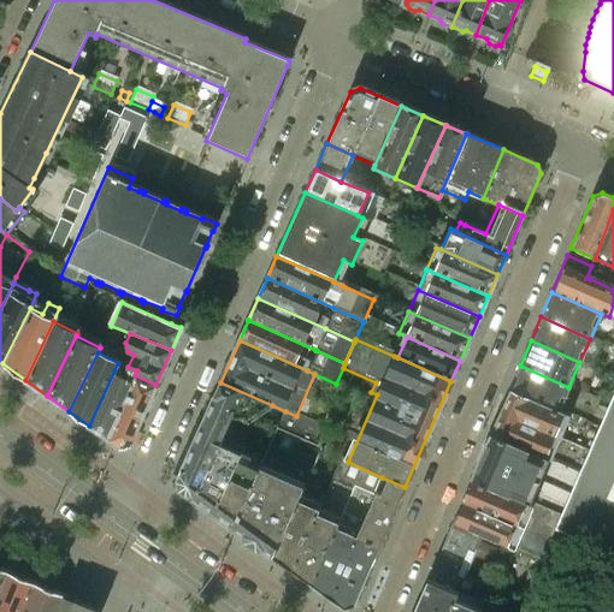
[(559,411),(568,387),(520,366),(509,391),(559,411)]
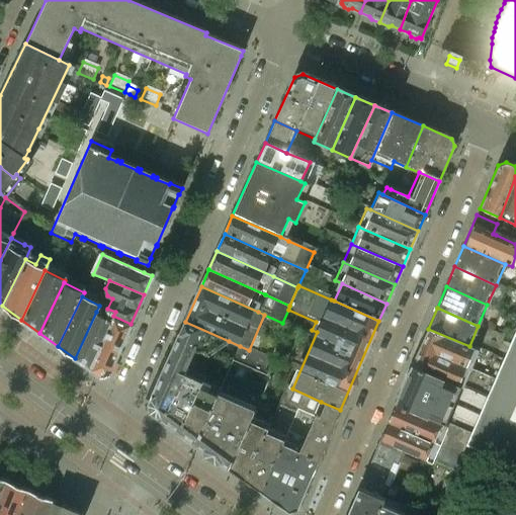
[(105,341),(102,339),(113,316),(115,312),(107,309),(104,316),(96,312),(75,358),(92,370),(105,341)]
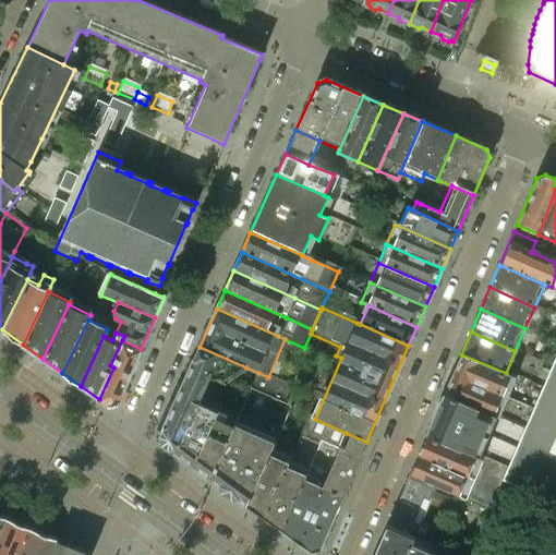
[(117,403),(141,349),(122,340),(110,365),(113,368),(99,399),(108,407),(117,403)]
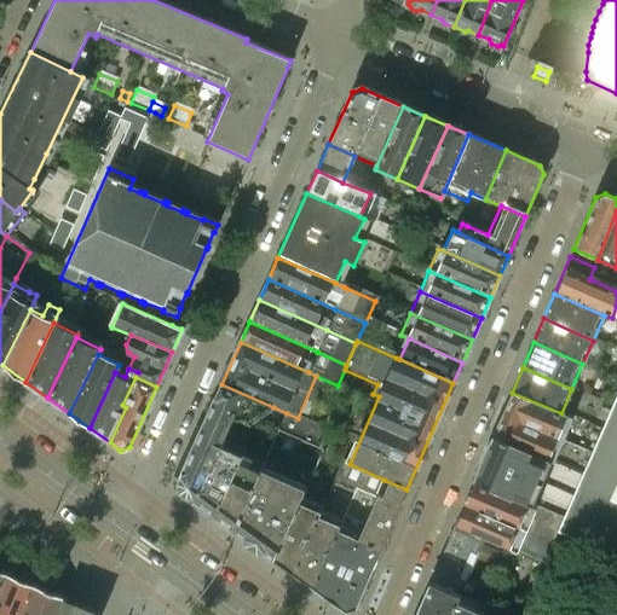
[(249,424),(274,407),(221,384),(205,423),(228,434),(231,425),(231,424),(234,418),(249,424)]
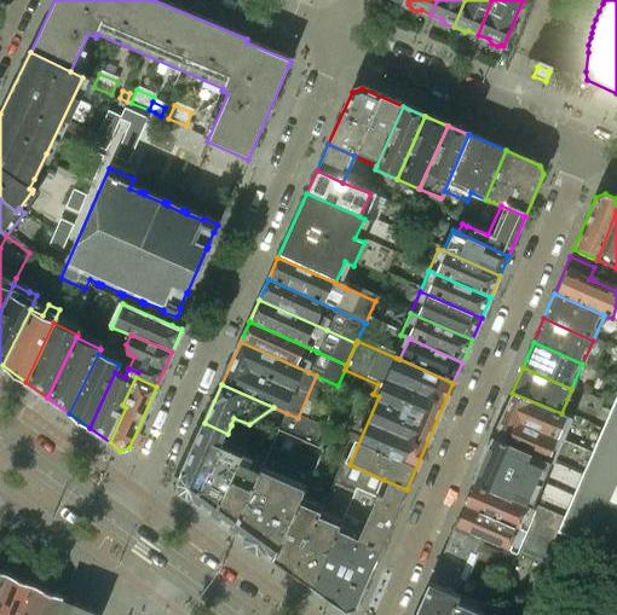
[(616,561),(616,392),(555,534),(616,561)]
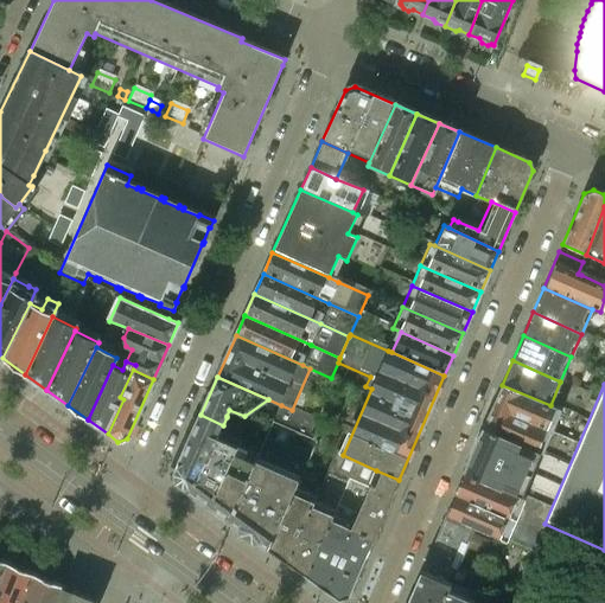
[(562,411),(551,405),(502,385),(492,406),(553,432),(562,411)]
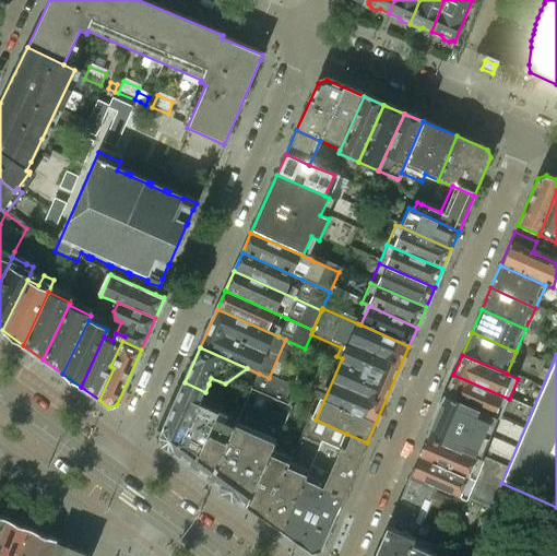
[(276,444),(292,409),(284,405),(292,388),(269,378),(259,374),(238,420),(236,425),(212,482),(247,507),(271,451),(272,451),(275,442),(276,444)]
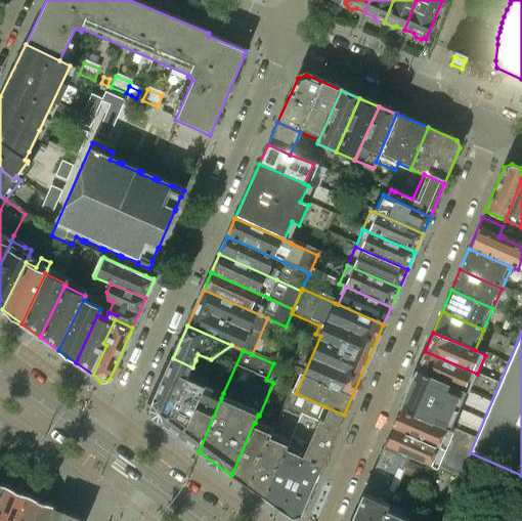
[(477,374),(425,351),(417,371),(467,392),(469,392),(477,374)]
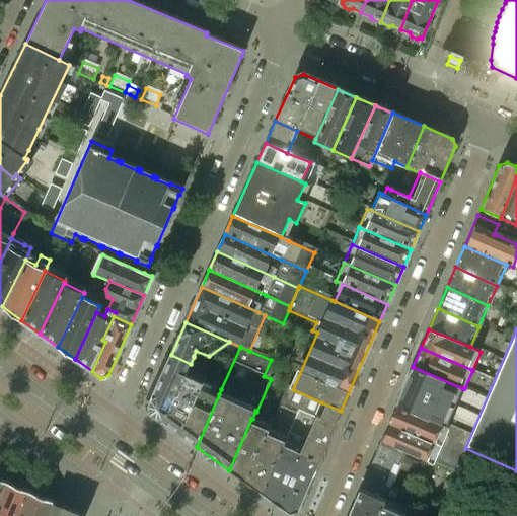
[(162,422),(185,373),(187,374),(189,369),(191,364),(171,355),(149,404),(150,414),(162,422)]
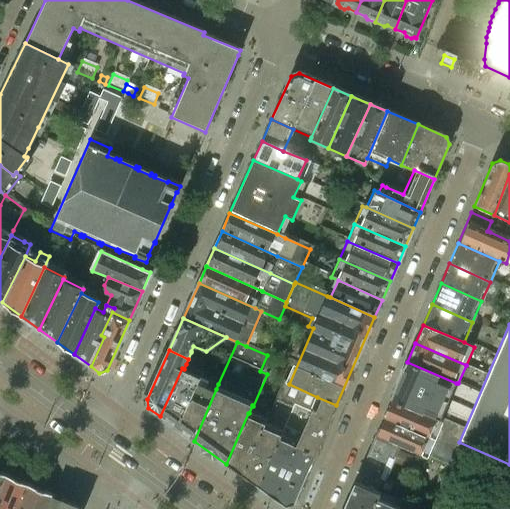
[(456,383),(407,362),(400,379),(448,401),(456,383)]
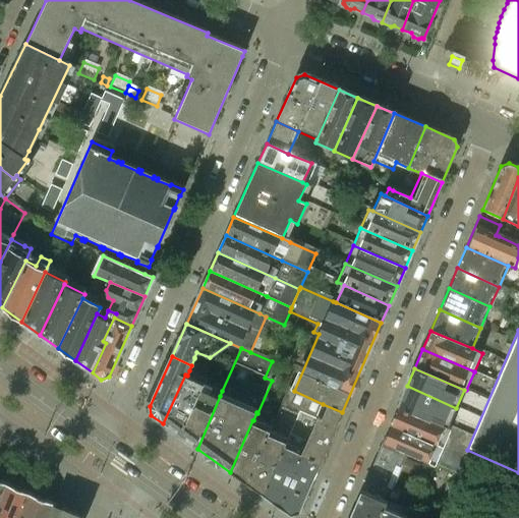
[(180,437),(204,383),(206,378),(189,370),(187,376),(185,375),(163,423),(180,437)]
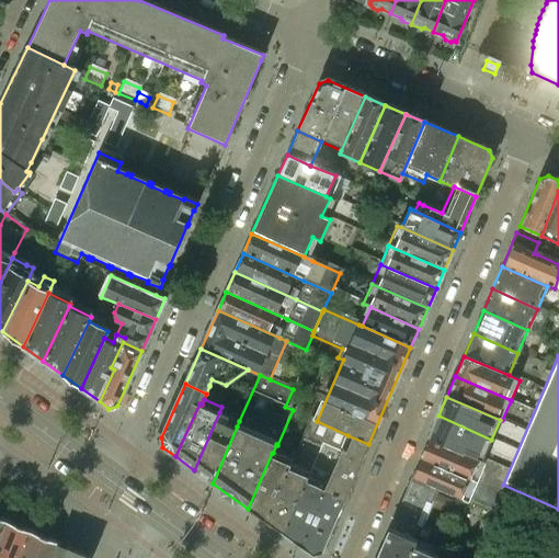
[(213,484),(237,426),(239,421),(219,412),(194,470),(213,484)]
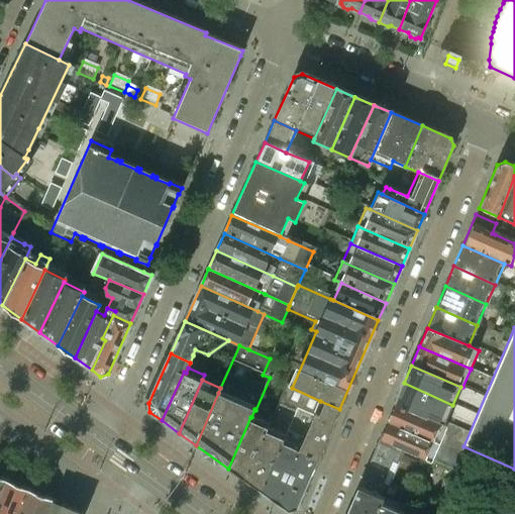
[(452,405),(404,383),(395,402),(444,423),(452,405)]
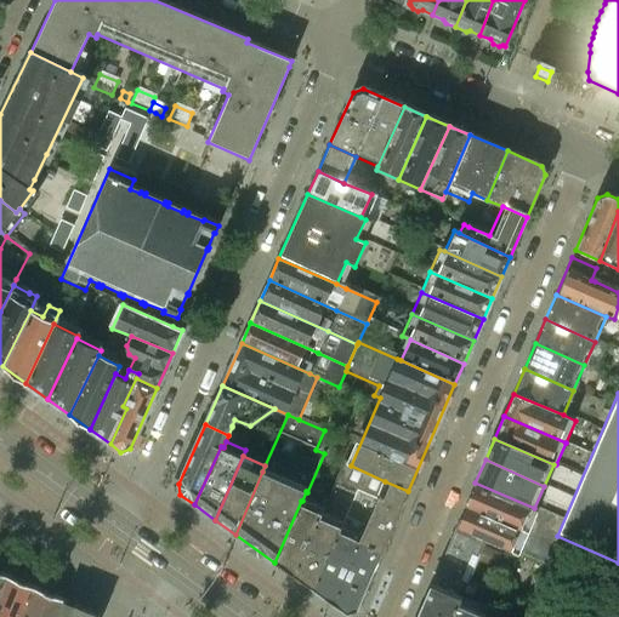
[(313,590),(342,523),(356,492),(376,501),(385,481),(351,466),(344,462),(323,509),(322,514),(294,577),(313,590)]
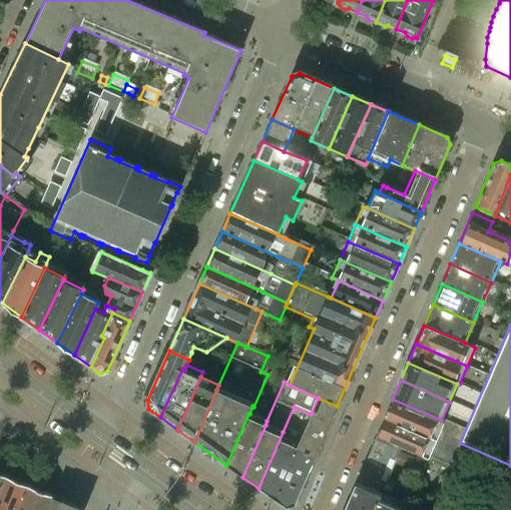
[(315,456),(337,406),(318,398),(311,414),(297,448),(315,456)]
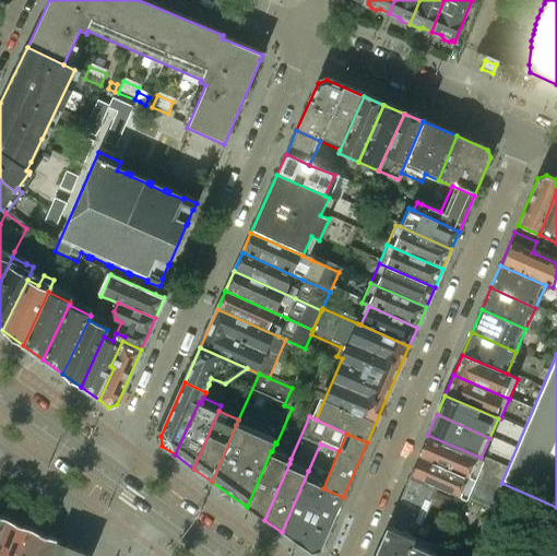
[(481,458),(427,435),(419,453),(473,477),(481,458)]
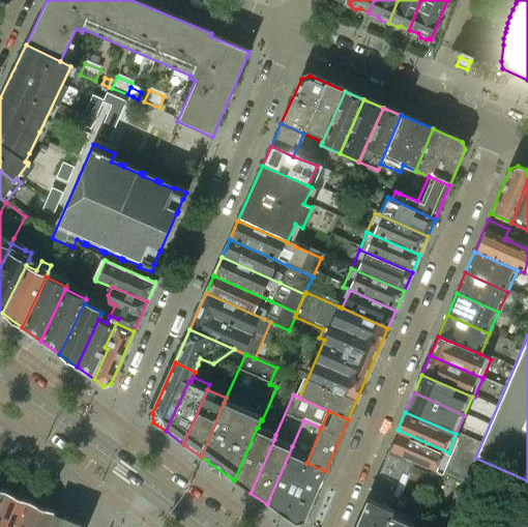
[(303,522),(325,471),(306,463),(321,428),(303,420),(292,446),(267,504),(295,525),(303,522)]
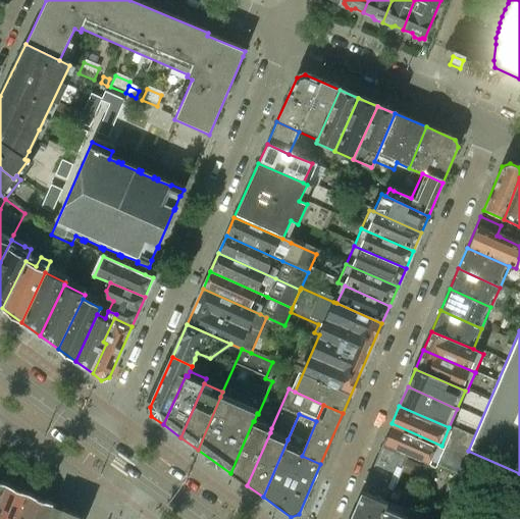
[(247,485),(270,432),(271,428),(254,421),(253,421),(230,473),(247,485)]
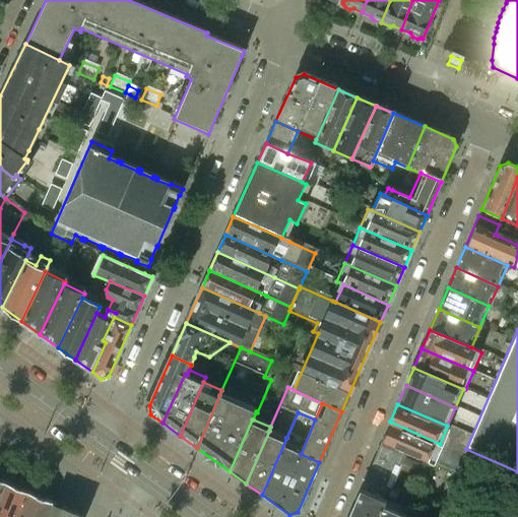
[(443,445),(440,444),(390,422),(383,439),(435,461),(443,445)]
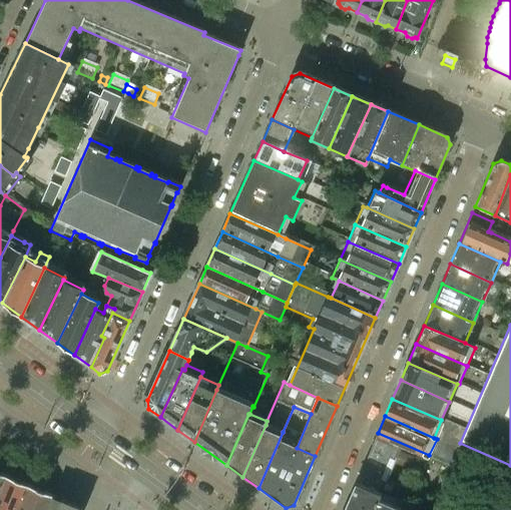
[(374,509),(380,497),(381,493),(401,449),(376,438),(343,509),(374,509)]
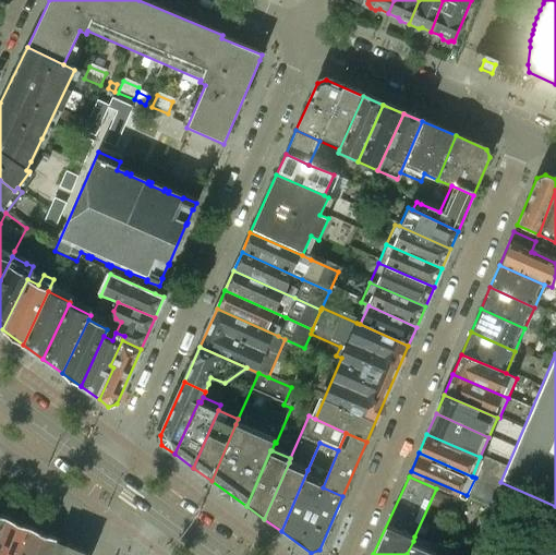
[(478,504),(481,506),(475,519),(482,522),(488,509),(492,510),(500,490),(486,484),(478,504)]
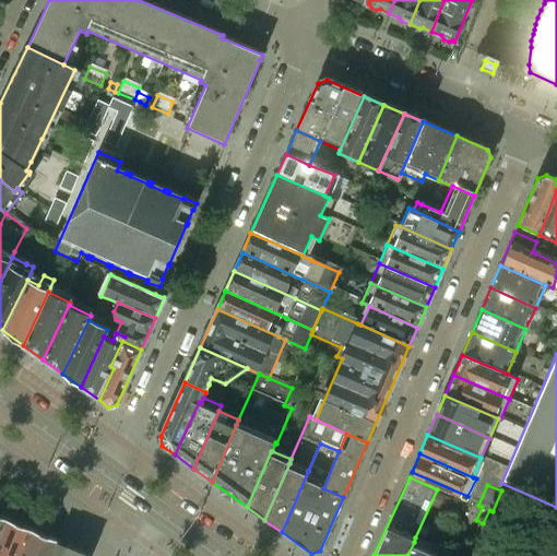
[(19,555),(30,532),(6,521),(0,534),(0,555),(19,555)]
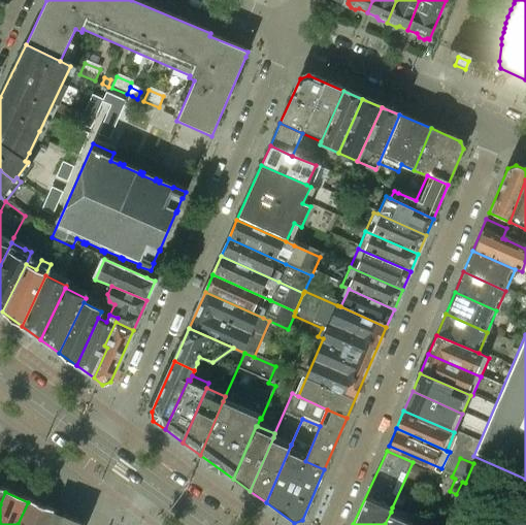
[(45,524),(52,512),(28,502),(18,524),(45,524)]
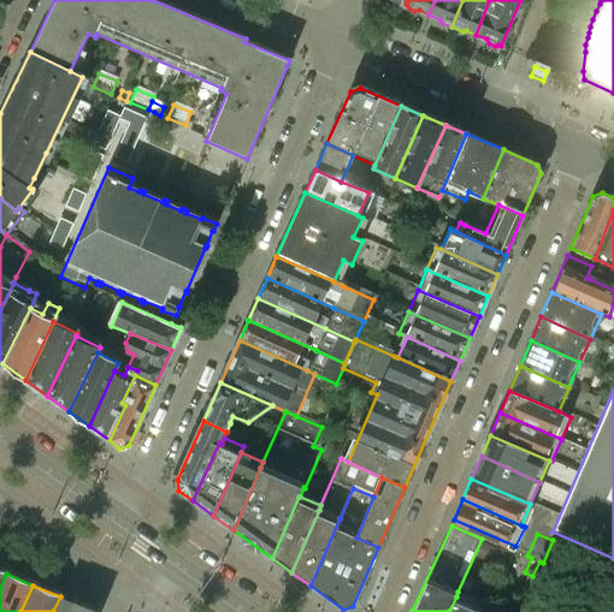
[(94,611),(60,596),(53,611),(94,611)]
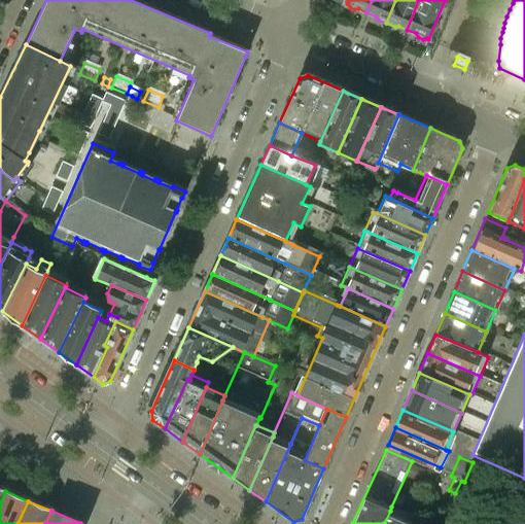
[(414,523),(415,522),(390,511),(384,523),(414,523)]
